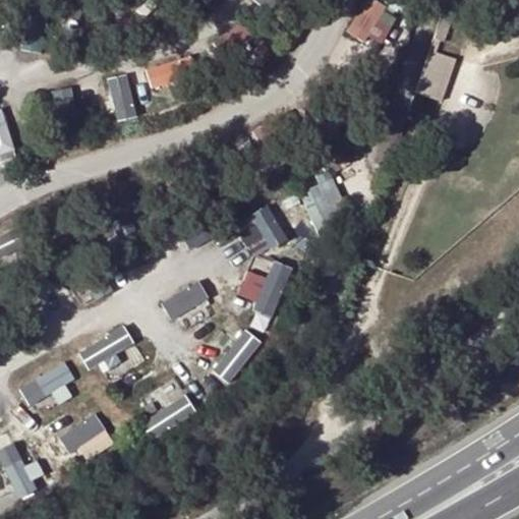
[(364,0),(348,29),(379,48),(399,15),(375,0),(364,0)]
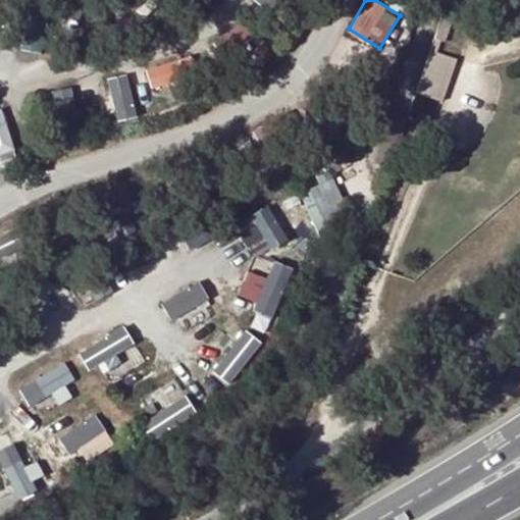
[(148,66),(149,88),(177,86),(175,64),(148,66)]
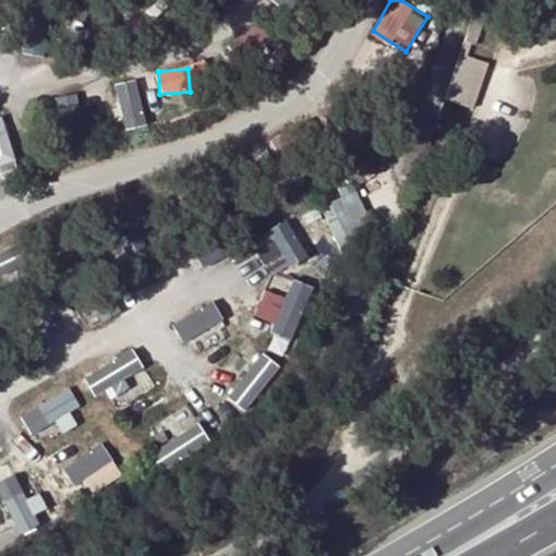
[(116,83),(122,130),(144,127),(137,81),(116,83)]
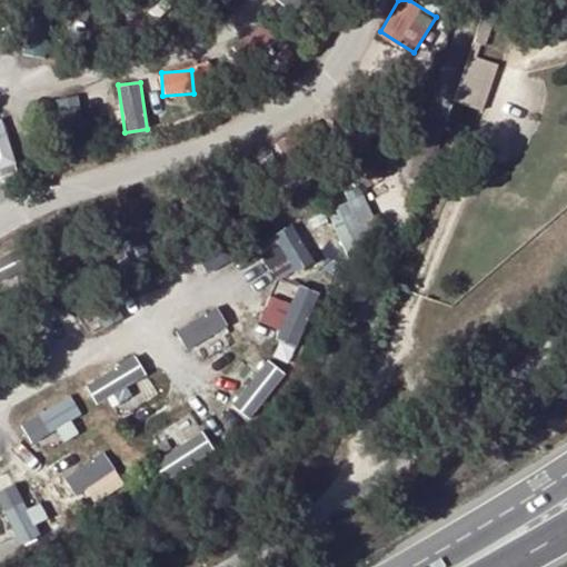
[(58,99),(60,135),(81,132),(79,97),(58,99)]
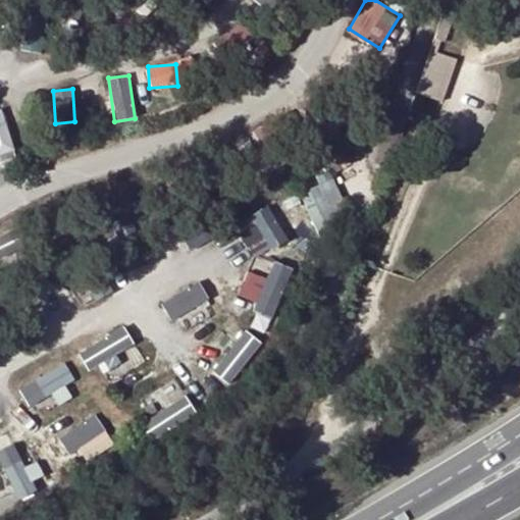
[(0,155),(14,151),(4,108),(0,109),(0,155)]
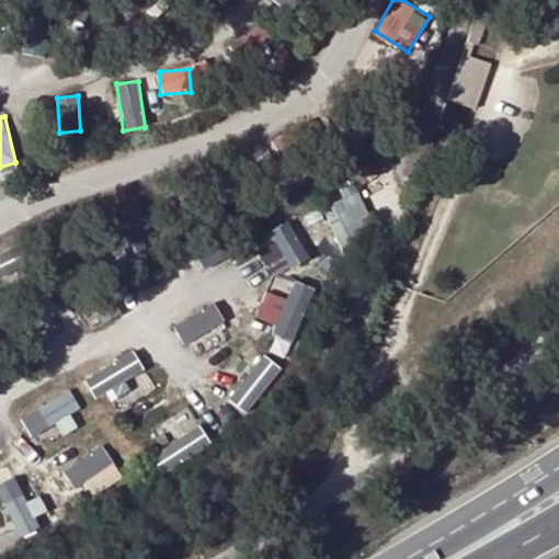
[(357,192),(323,206),(339,241),(372,227),(357,192)]
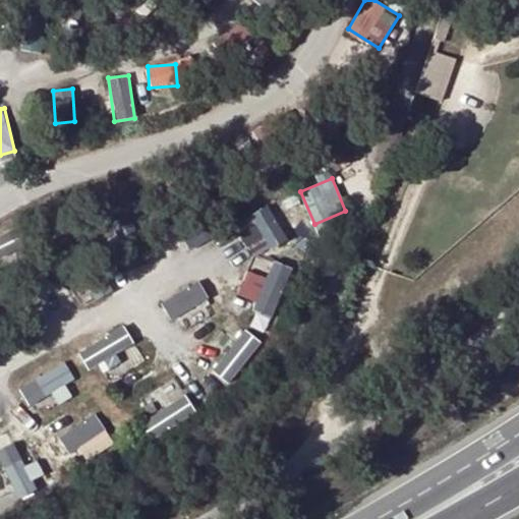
[(275,313),(292,267),(272,260),(266,277),(247,270),(236,300),(275,313)]
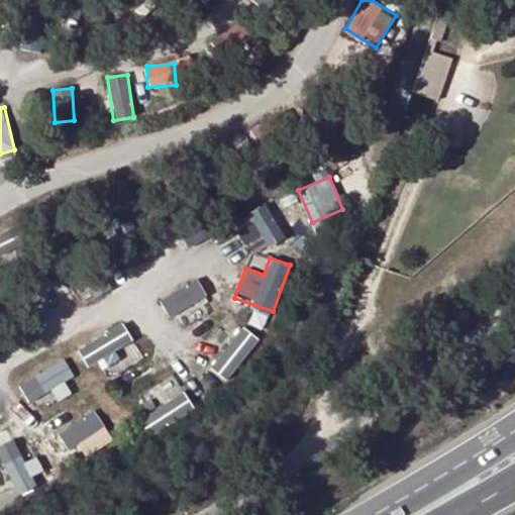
[(170,318),(207,296),(196,278),(160,300),(170,318)]
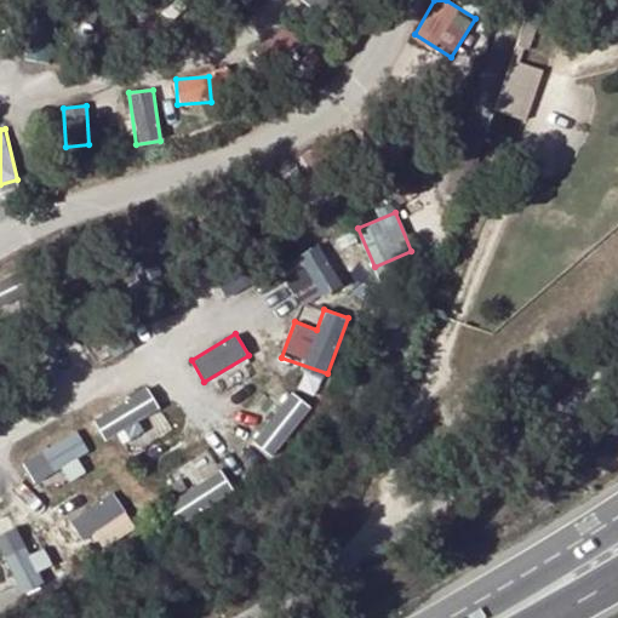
[(110,452),(165,419),(146,388),(92,421),(110,452)]
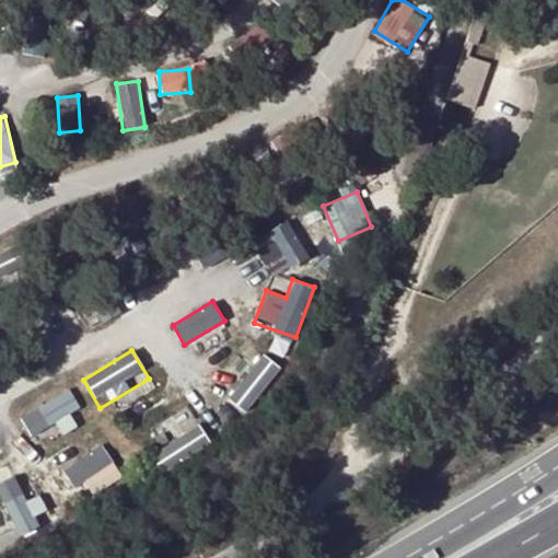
[(225,398),(244,414),(281,370),(263,355),(225,398)]
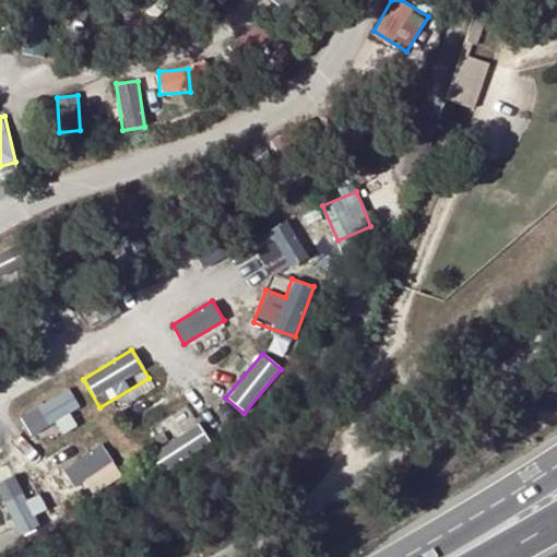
[(31,437),(81,410),(70,389),(19,417),(31,437)]
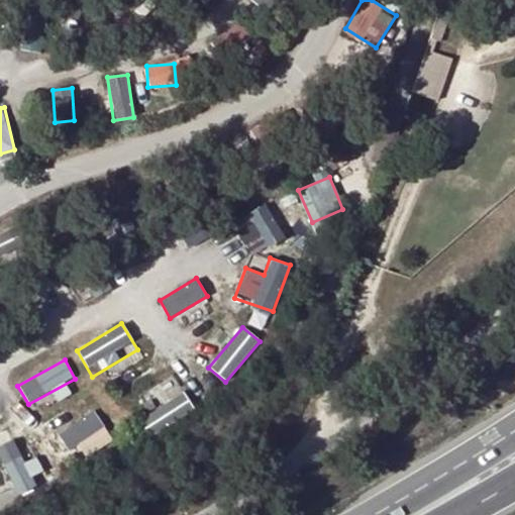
[(139,420),(149,436),(194,409),(184,392),(139,420)]
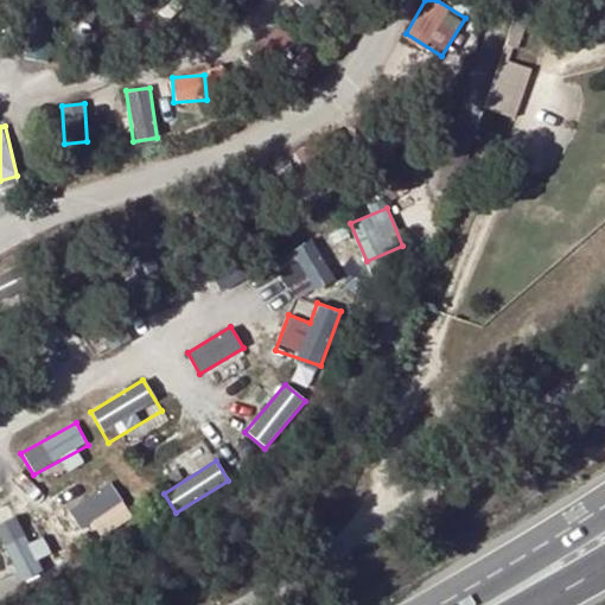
[(94,541),(133,517),(112,482),(72,505),(94,541)]
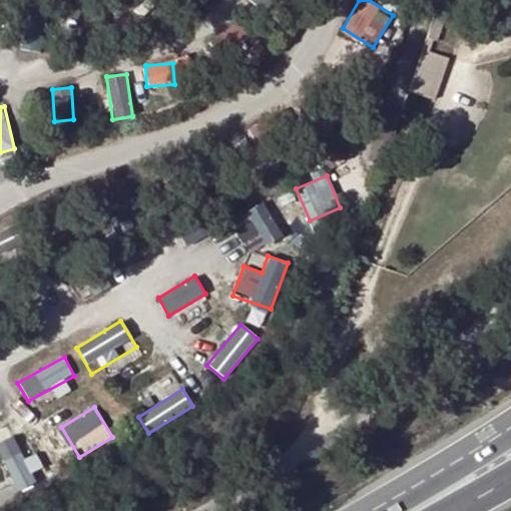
[(11,463),(17,488),(32,485),(25,459),(11,463)]
